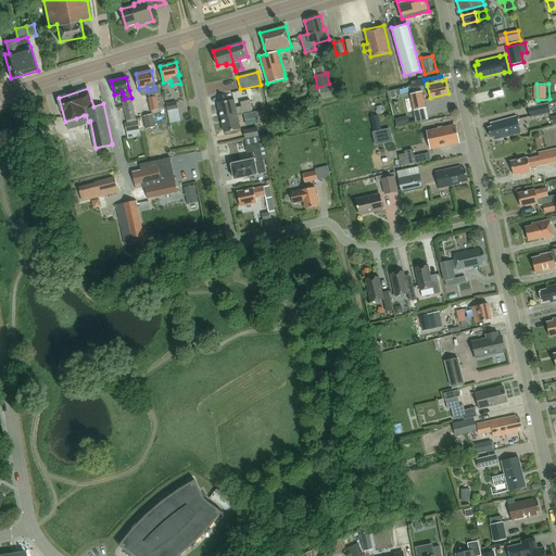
[(422,91),(409,95),(413,108),(414,111),(426,108),(422,91)]
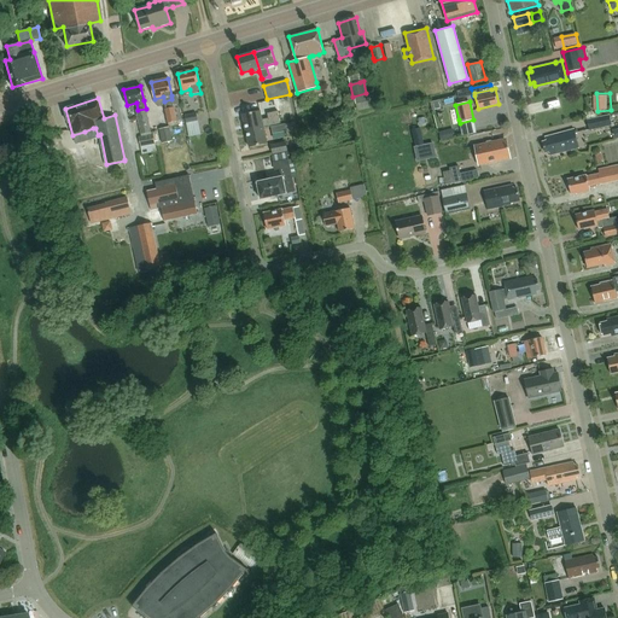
[(175,108),(165,109),(167,120),(168,123),(178,122),(175,108)]
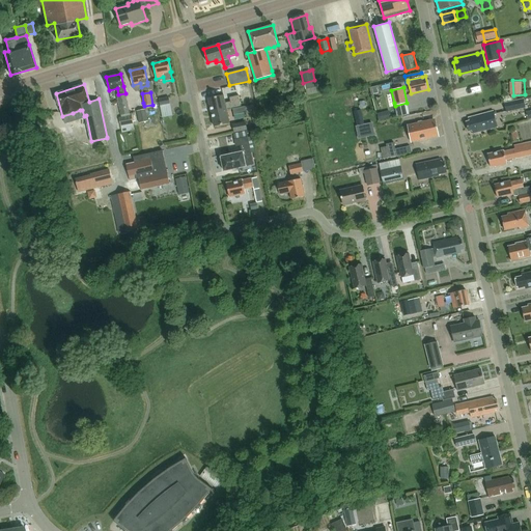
[(118,94),(116,95),(119,107),(121,116),(130,114),(130,113),(126,93),(118,94)]
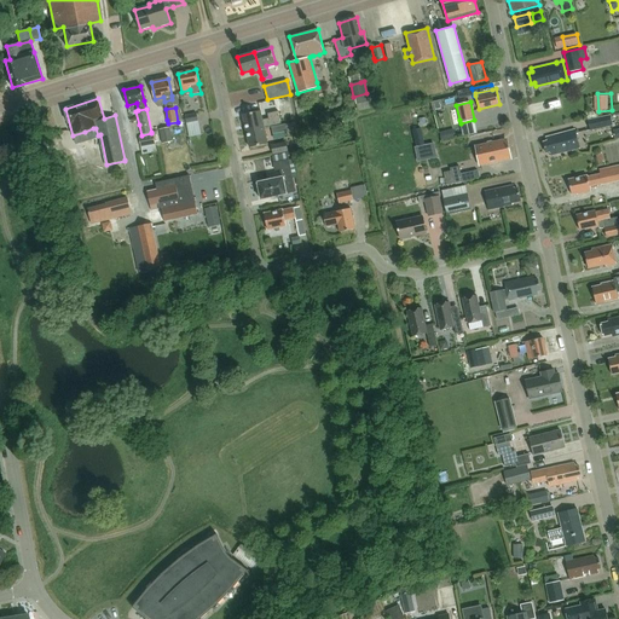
[(264,127),(281,123),(278,110),(267,113),(268,120),(262,121),(260,110),(243,114),(247,131),(264,127)]
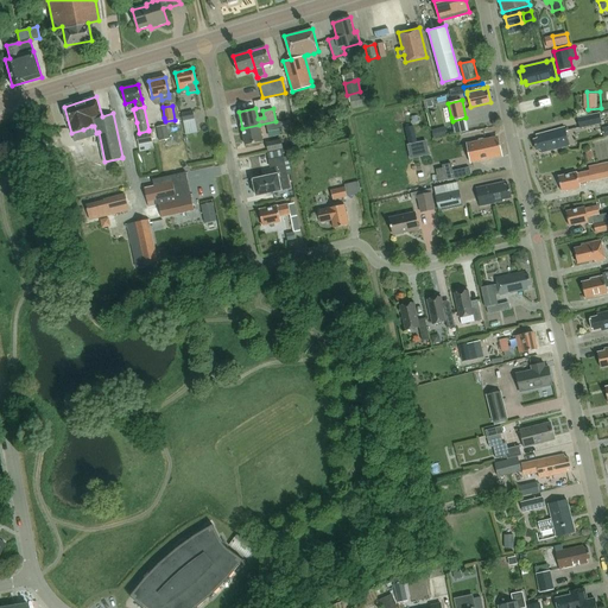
[(324,109),(315,112),(318,121),(327,119),(325,111),(324,109)]
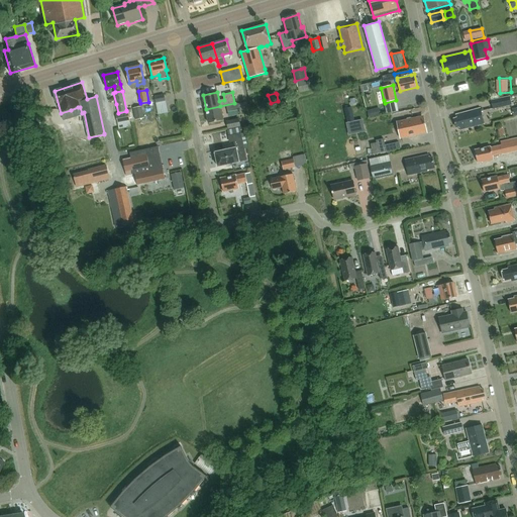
[(154,97),(156,103),(166,101),(164,95),(154,97)]
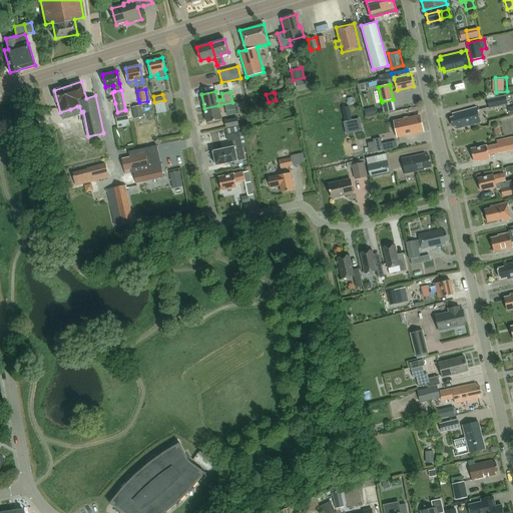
[(486,99),(488,108),(506,104),(504,95),(486,99)]
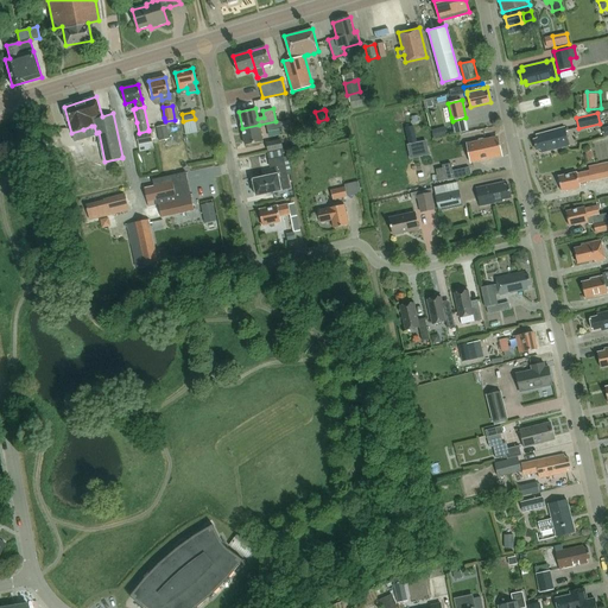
[(287,121),(266,125),(267,132),(280,130),(282,133),(290,132),(287,121)]
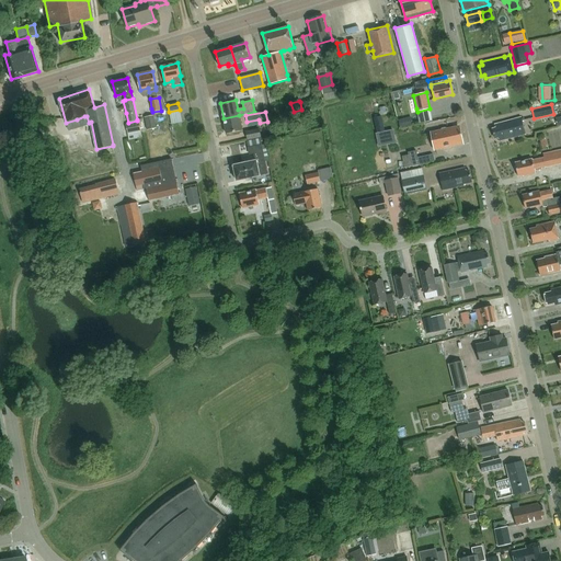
[(153,115),(145,117),(148,130),(157,128),(153,115)]
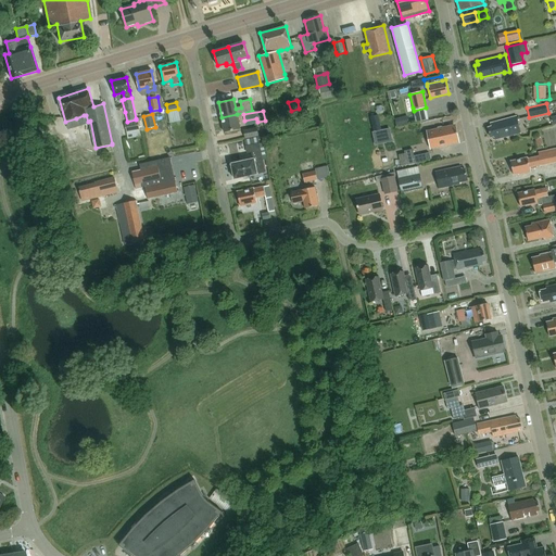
[(237,114),(222,117),(225,133),(240,129),(237,114)]
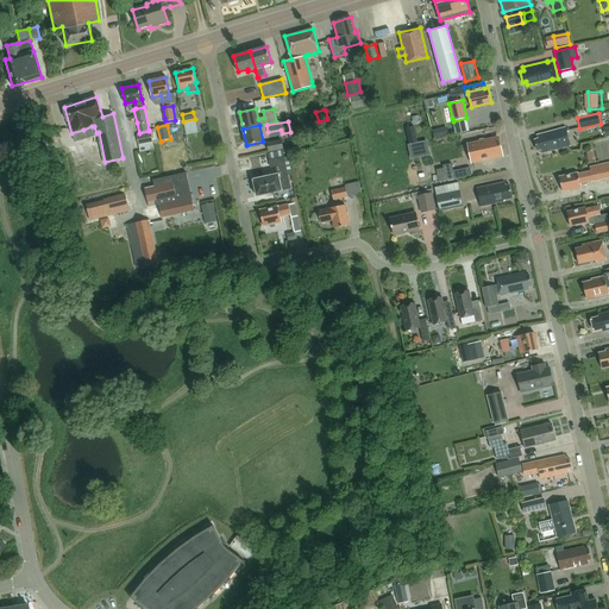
[(468,125),(454,127),(457,135),(460,133),(469,132),(468,125)]
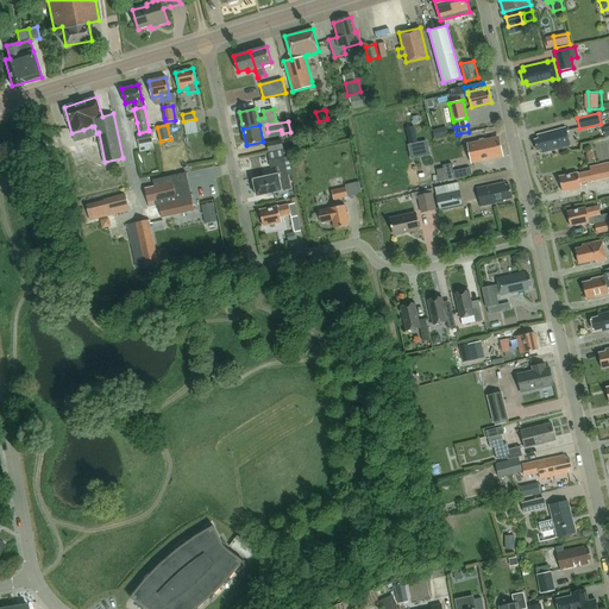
[(414,126),(406,129),(409,144),(418,143),(414,126)]
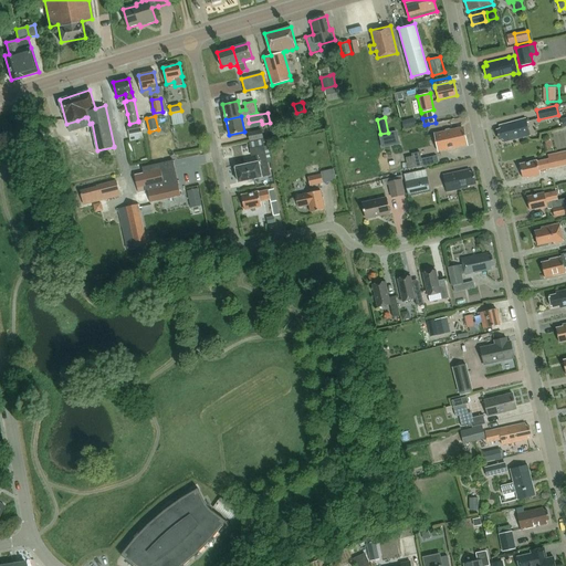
[(413,118),(402,122),(405,129),(417,126),(415,118),(413,118)]
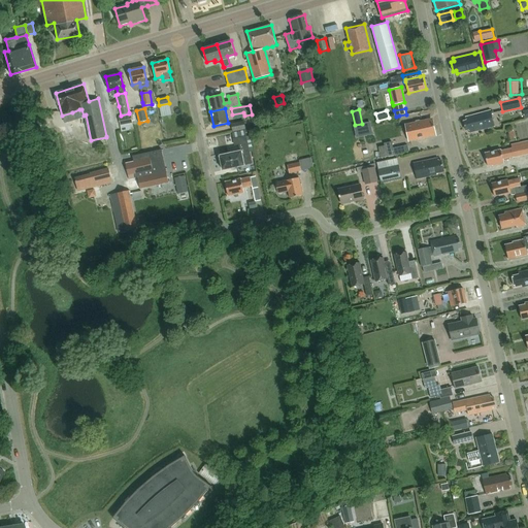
[(470,133),(470,132),(495,126),(491,110),(466,118),(466,121),(464,122),(466,131),(469,130),(470,133)]
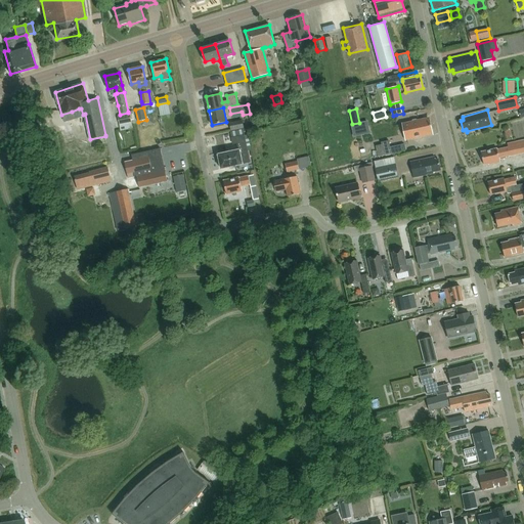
[(128,115),(118,117),(120,125),(132,123),(131,121),(134,120),(132,112),(128,113),(128,115)]
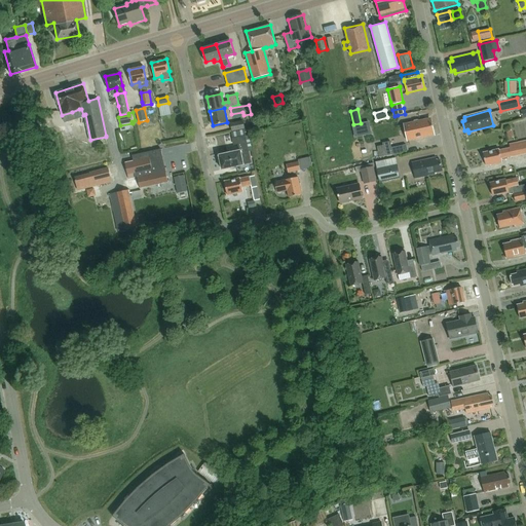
[(404,122),(406,132),(408,141),(433,135),(429,120),(427,120),(426,117),(404,122)]
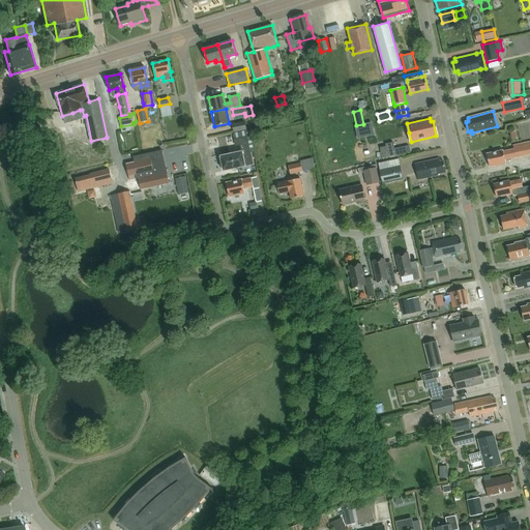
[(233,124),(234,133),(247,130),(245,122),(233,124)]
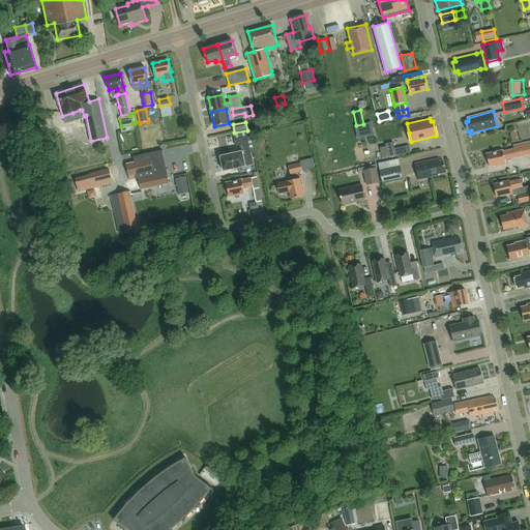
[(71,125),(63,128),(67,143),(76,140),(74,131),(71,125)]
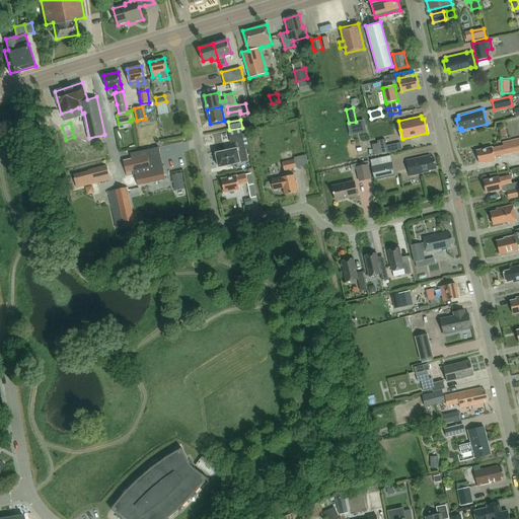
[(239,161),(247,159),(242,133),(229,136),(230,143),(234,142),(235,149),(216,153),(218,167),(240,163),(239,161)]
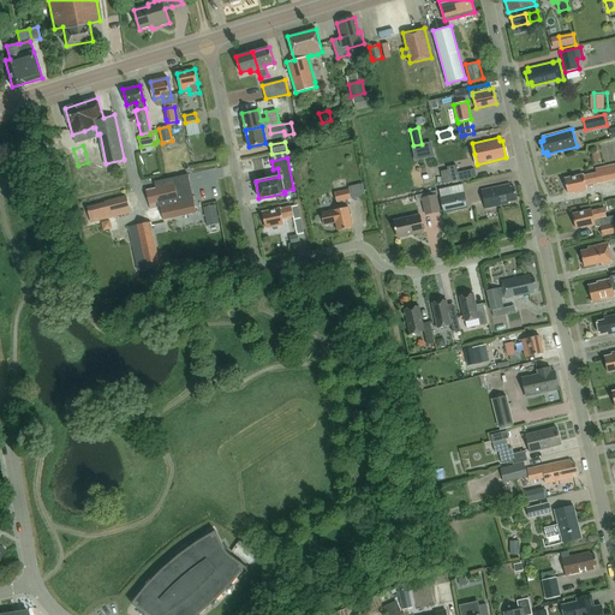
[(586,185),(599,181),(599,183),(614,179),(614,165),(596,169),(597,172),(584,175),(584,174),(565,178),(568,193),(574,192),(574,193),(587,190),(586,185)]
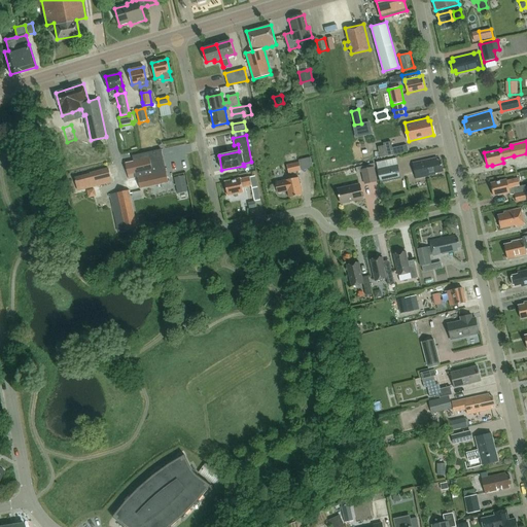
[(390,142),(383,143),(384,146),(386,156),(394,155),(393,154),(392,147),(391,142),(390,142)]
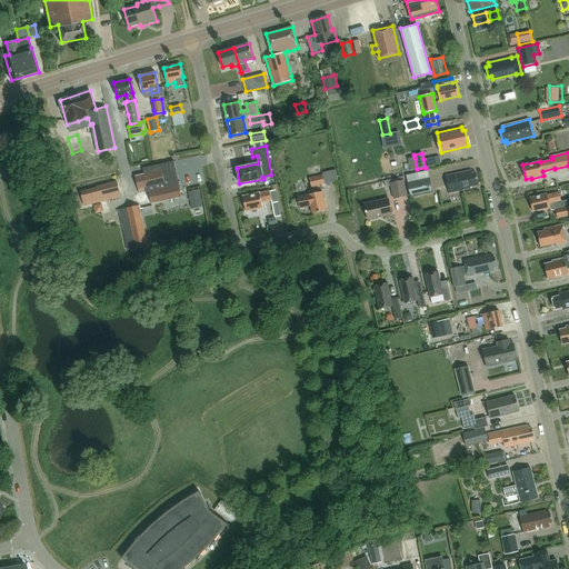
[(439,156),(423,159),(425,167),(440,163),(439,156)]
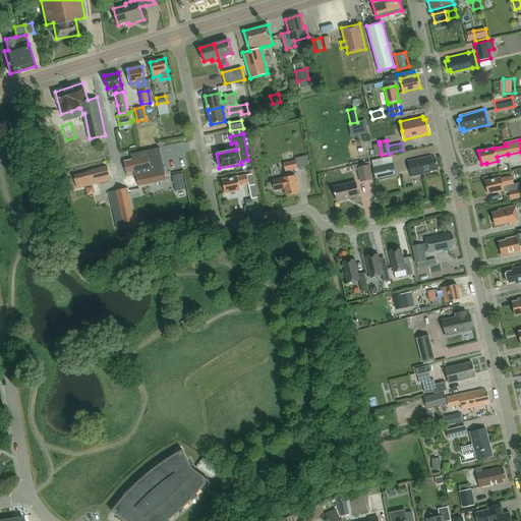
[(166,179),(159,148),(147,151),(135,153),(136,158),(130,160),(124,161),(127,177),(136,175),(138,185),(166,179)]
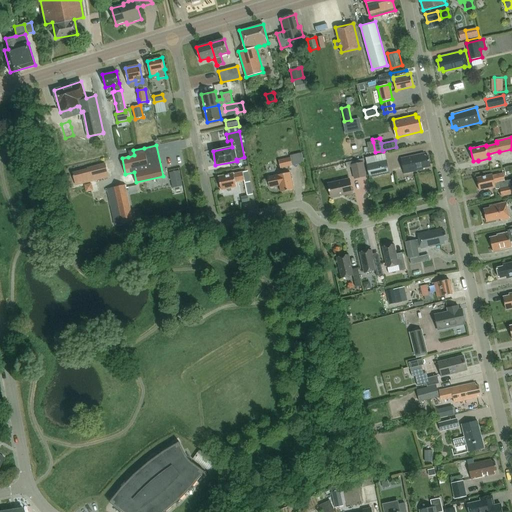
[(302,152),(293,153),(294,162),(303,160),(302,152)]
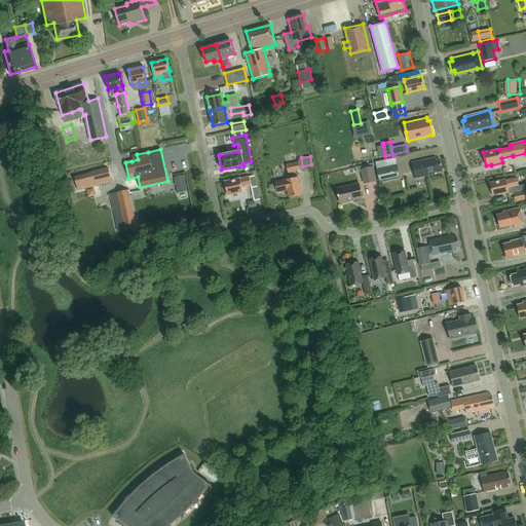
[(434,172),(442,170),(440,159),(437,160),(436,157),(412,162),(415,177),(435,173),(434,172)]
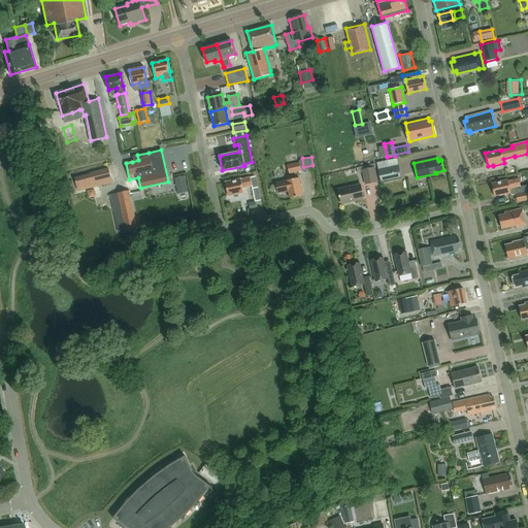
[(377,163),(382,183),(401,178),(397,159),(377,163)]
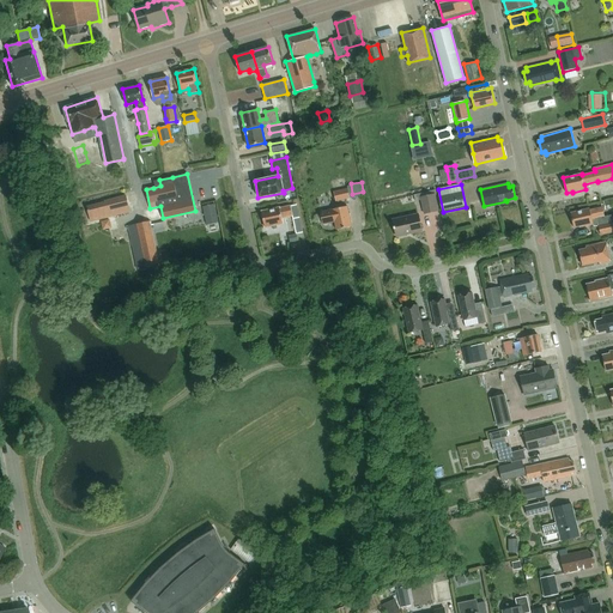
[(347,187),(334,190),(337,200),(350,196),(347,187)]
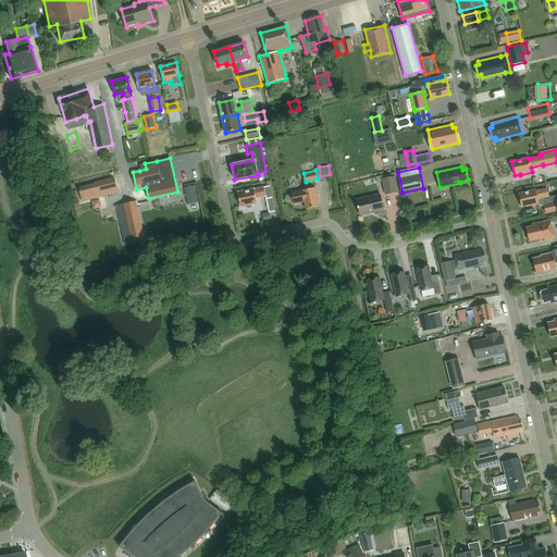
[(395,173),(382,176),(383,182),(386,195),(399,193),(395,173)]
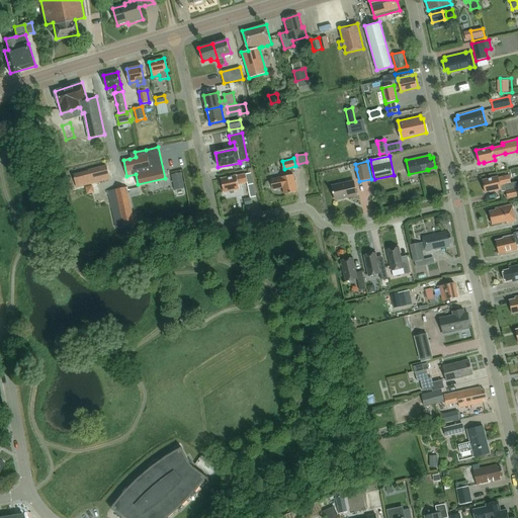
[(76,187),(109,179),(105,165),(88,169),(88,170),(73,174),(76,187)]
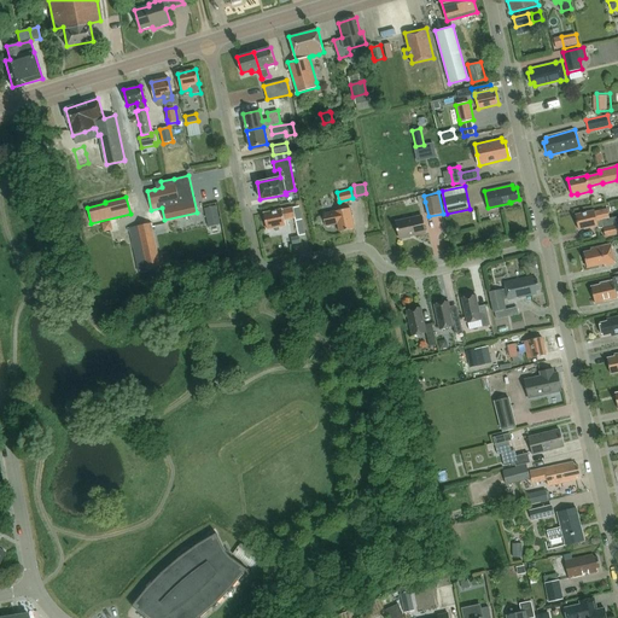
[(216,205),(205,208),(207,217),(219,215),(216,205)]
